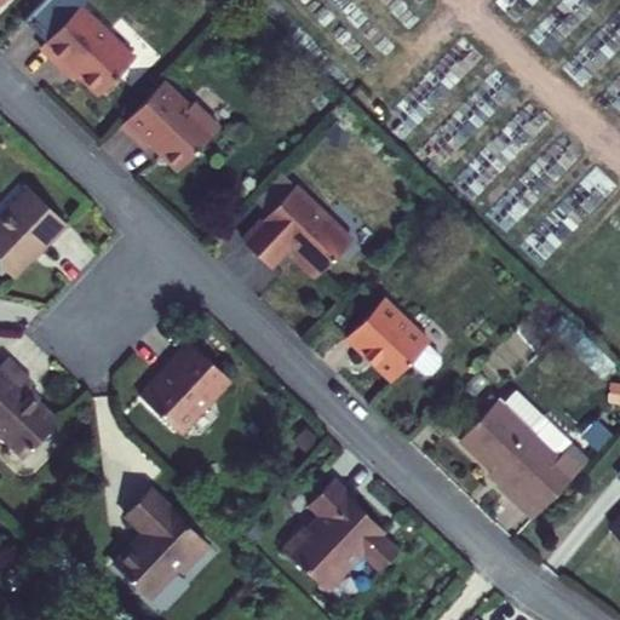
[(84,3),(68,18),(44,44),(67,67),(72,63),(81,72),(102,92),(137,55),(84,3)]
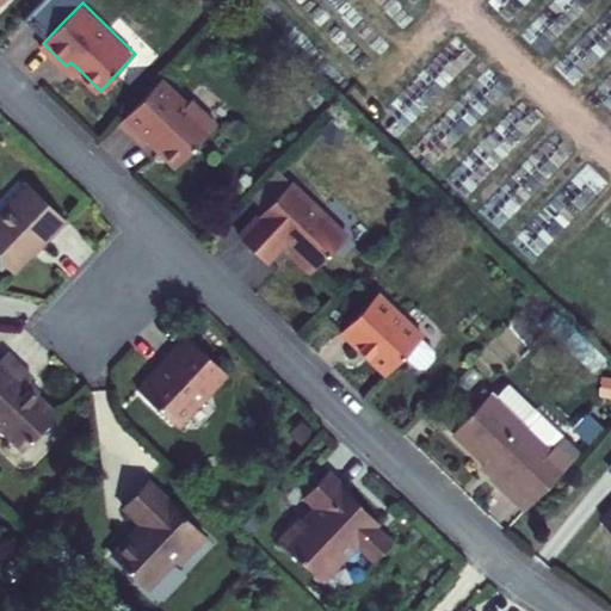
[(71,62),(68,66),(78,75),(80,71),(71,62)]
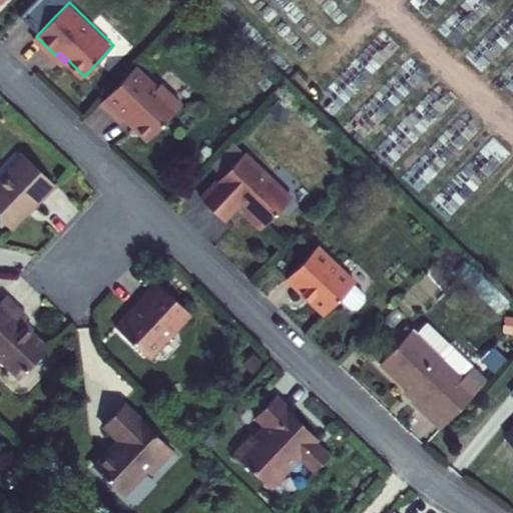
[(137,65),(102,100),(123,120),(125,117),(148,140),(183,103),(162,82),(159,86),(137,65)]
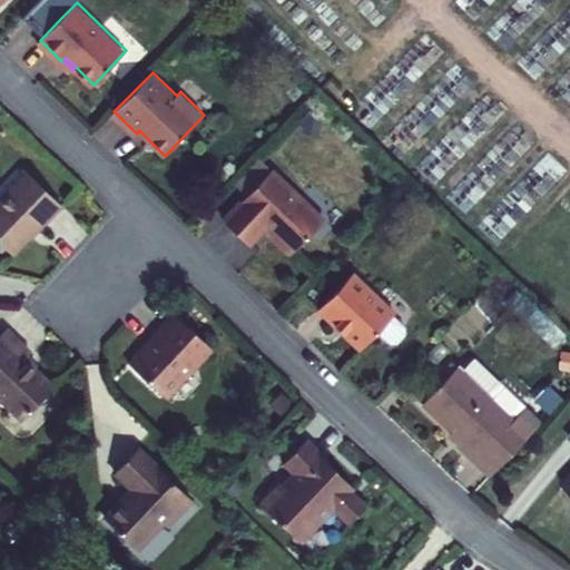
[(274,168),(257,153),(238,172),(256,187),(274,168)]
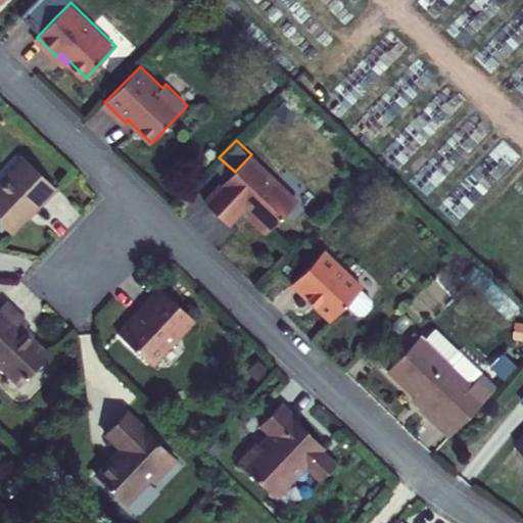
[(252,217),(269,232),(299,200),(251,154),(235,172),(206,201),(231,224),(246,207),(253,215),(252,217)]
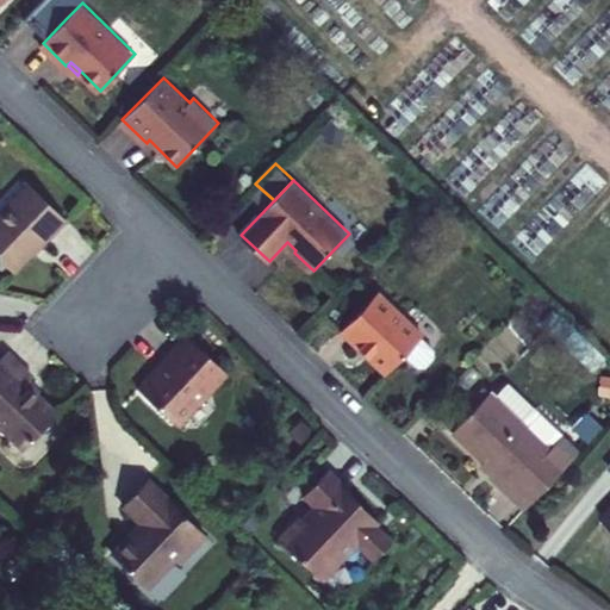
[(26,187),(0,215),(0,265),(13,278),(64,224),(26,187)]
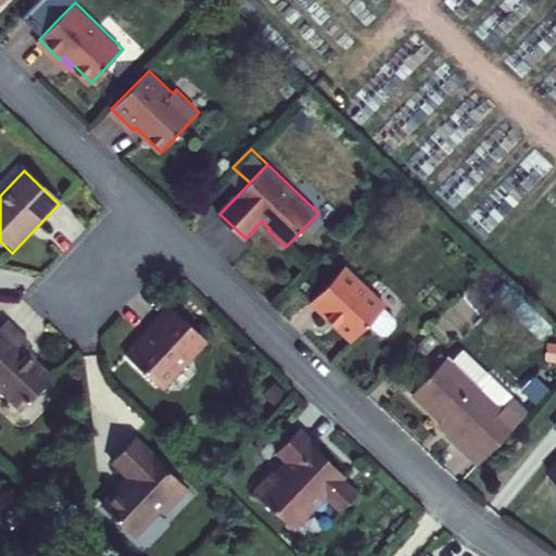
[(346,273),(315,310),(357,348),(374,328),(389,312),(390,311),(346,273)]
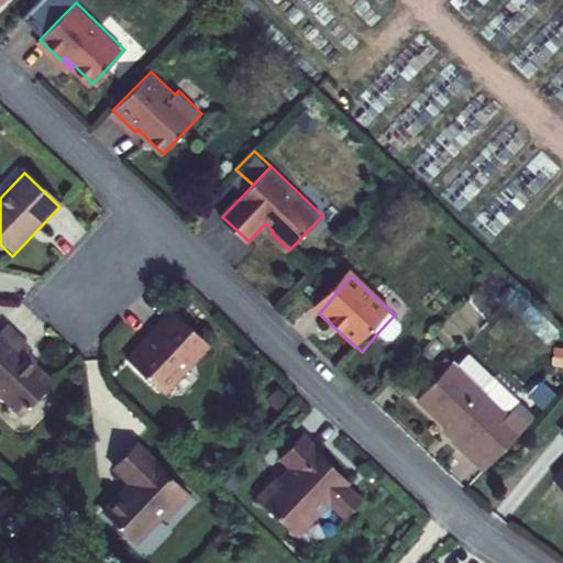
[(145,339),(129,356),(163,389),(188,363),(194,363),(212,344),(175,308),(154,330),(156,332),(147,341),(145,339)]
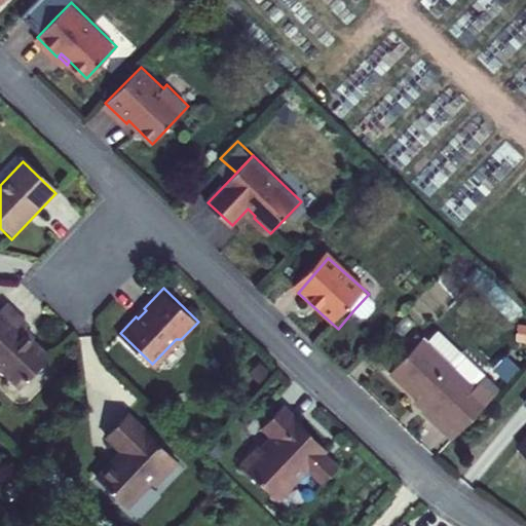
[(379,305),(368,295),(353,310),(366,321),(373,321),(379,312),(379,305)]
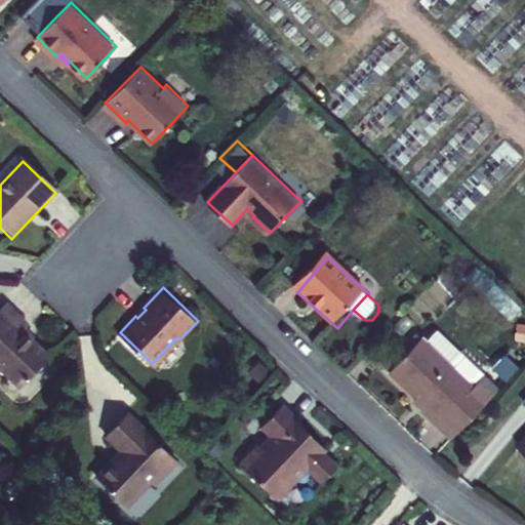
[(0,364),(22,386),(51,355),(24,328),(30,322),(7,300),(0,308),(0,364)]
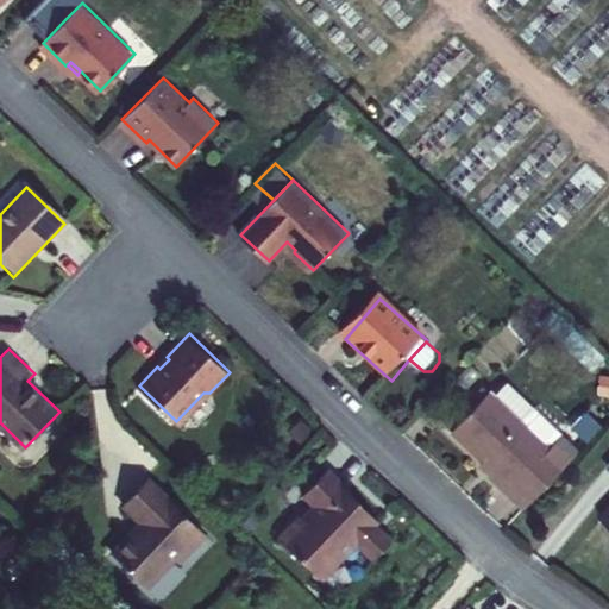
[(490,475),(525,508),(570,462),(551,444),(548,447),(522,422),(491,391),(453,429),(495,469),(490,475)]
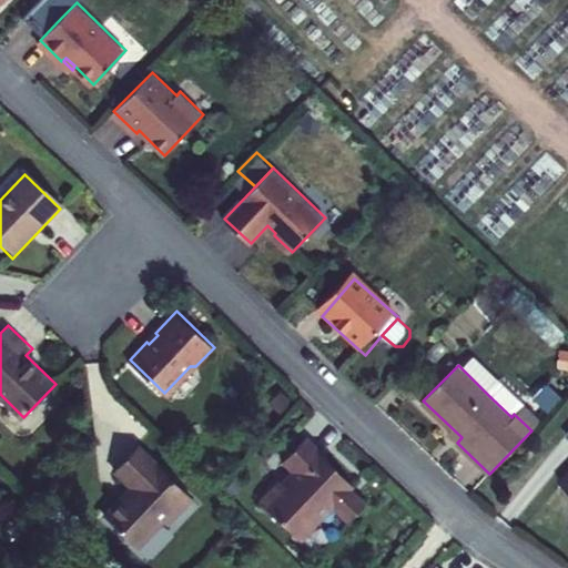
[(499,381),(487,394),(511,417),(514,414),(524,404),(499,381)]
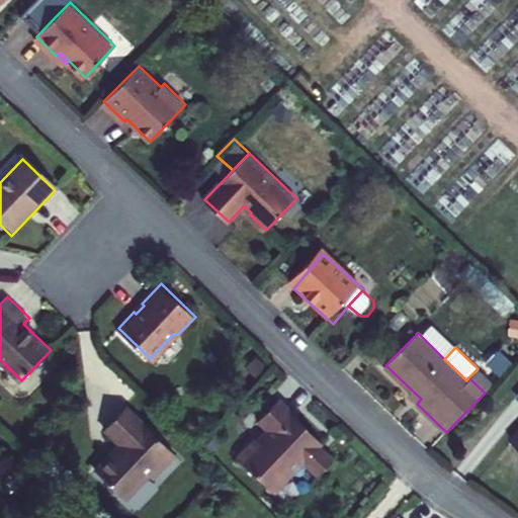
[(299,416),(280,399),(259,421),(270,431),(260,442),(257,440),(240,458),(274,491),(292,472),(294,475),(306,462),(319,475),(335,458),(322,445),(324,443),(297,418),(299,416)]
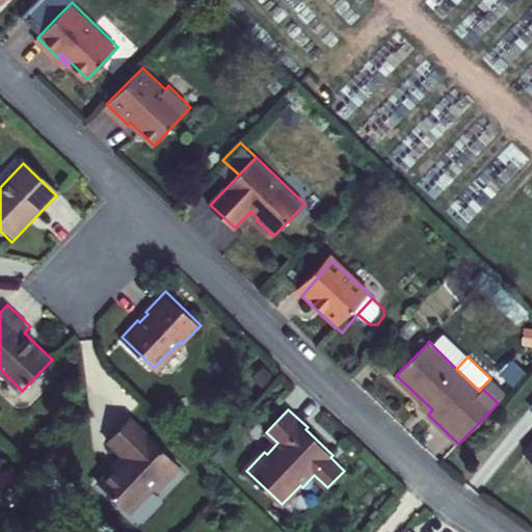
[(182,467),(130,417),(109,440),(126,455),(100,483),(130,512),(154,487),(158,490),(182,467)]
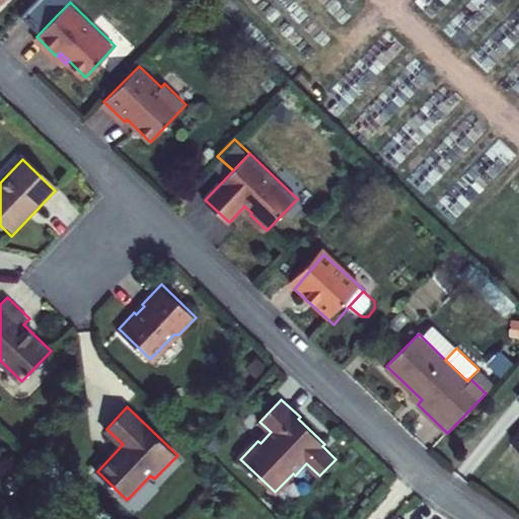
All buildings are outlined.
